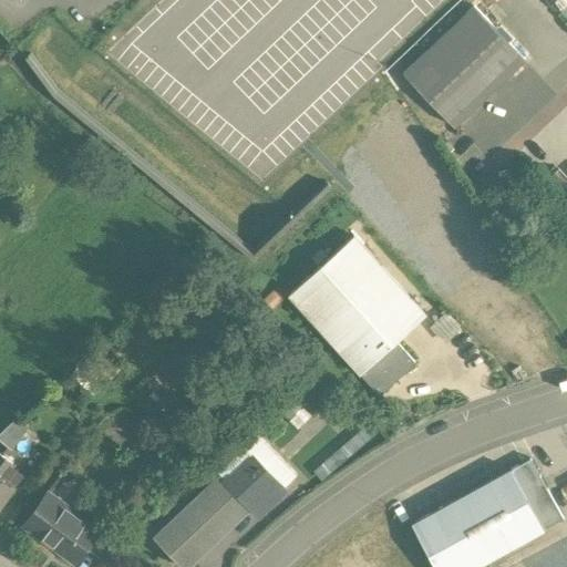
[(473,6),(401,74),(453,129),(525,61),(473,6)]
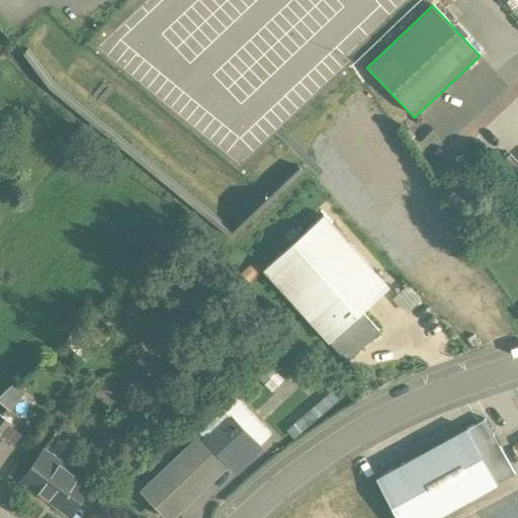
[(389,288),(323,216),(263,270),(328,342),(361,313),(389,288)]
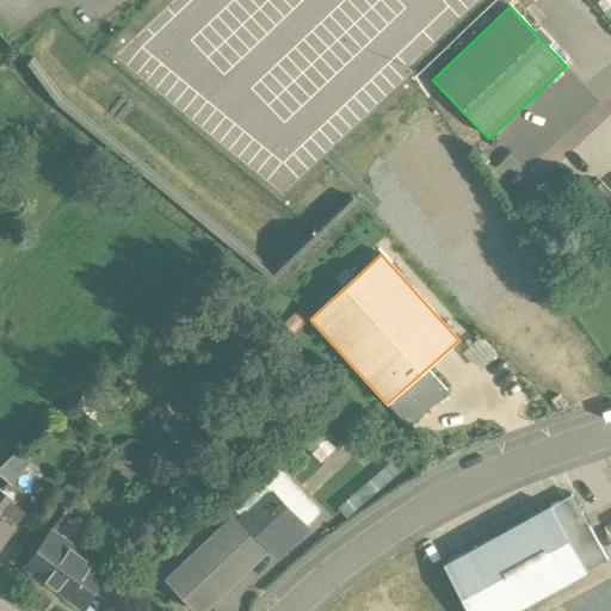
[(426,369),(388,403),(408,426),(446,392),(426,369)]
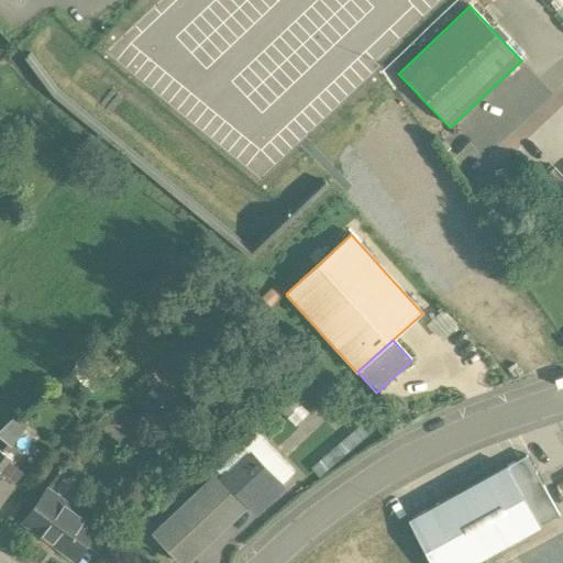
[(254,406),(230,427),(245,434),(268,414),(254,406)]
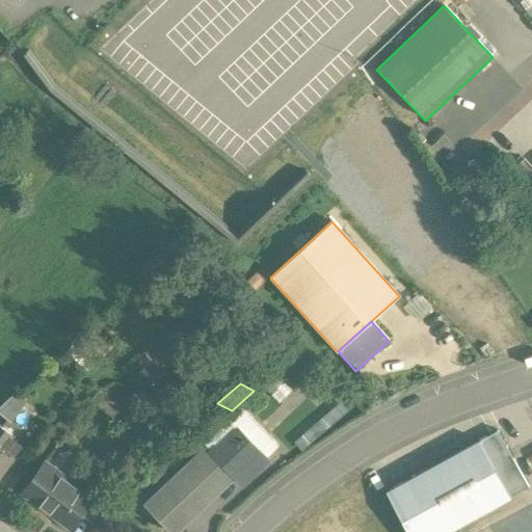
[(17,392),(0,407),(0,413),(10,422),(26,402),(17,392)]
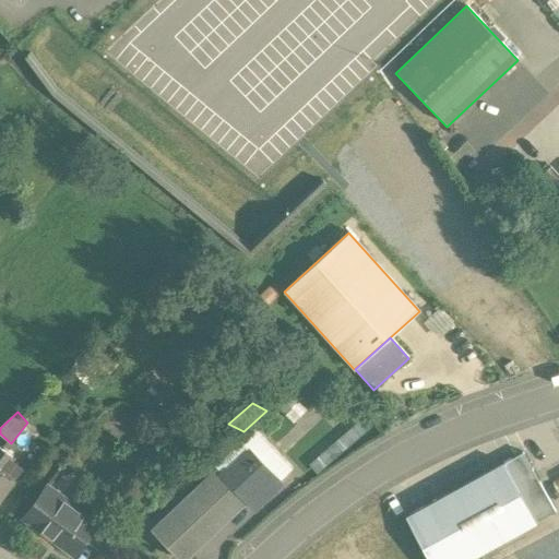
[(281,483),(239,440),(239,441),(214,464),(217,466),(248,498),(247,499),(254,508),(281,483)]
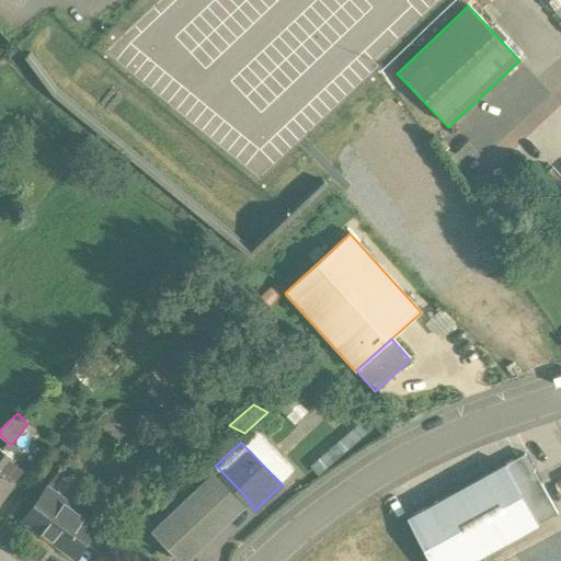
[(11,458),(0,449),(0,471),(1,472),(11,458)]
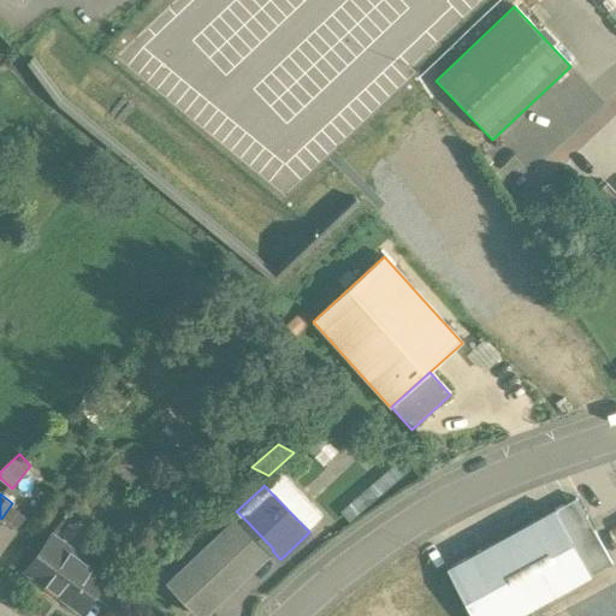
[(226,501),(154,568),(167,582),(240,514),(236,511),(226,501)]
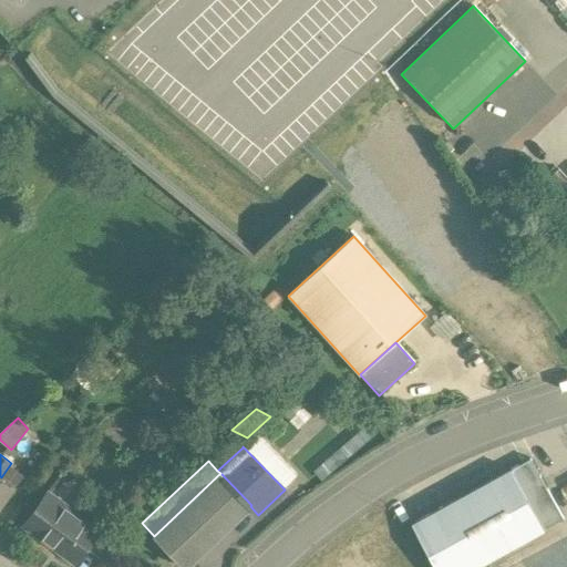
[(511,470),(411,524),(434,566),(474,566),(544,529),(511,470)]
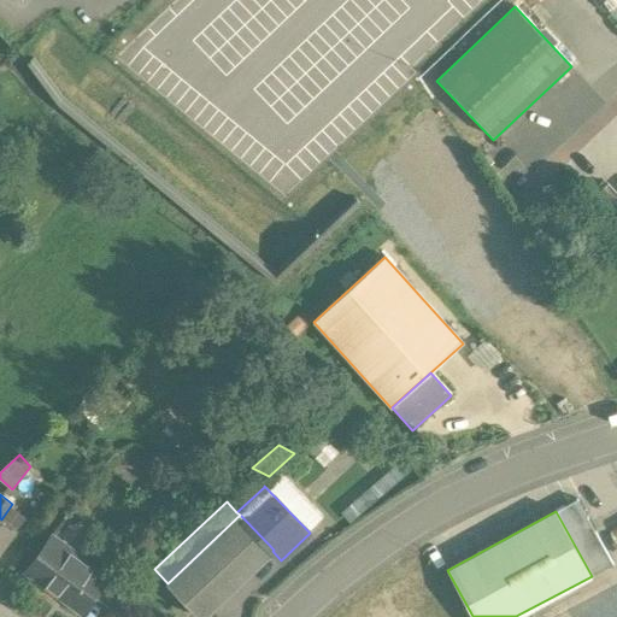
[(168,583),(199,616),(203,616),(272,551),(274,550),(240,515),(168,583)]
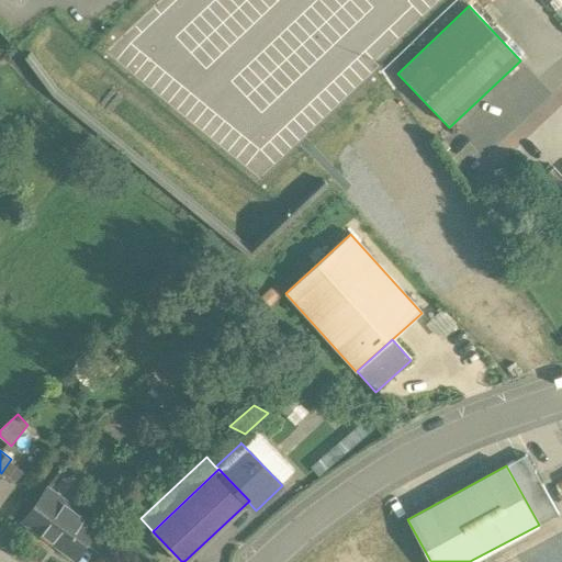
[(0,472),(0,504),(15,484),(1,473),(0,472)]
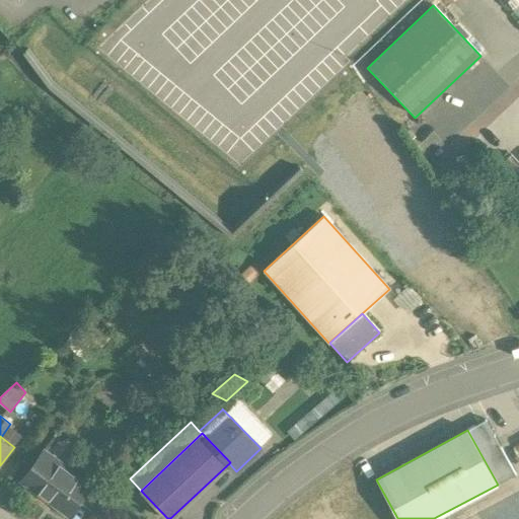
[(88,485),(44,452),(21,480),(68,515),(78,502),(89,486),(88,485)]
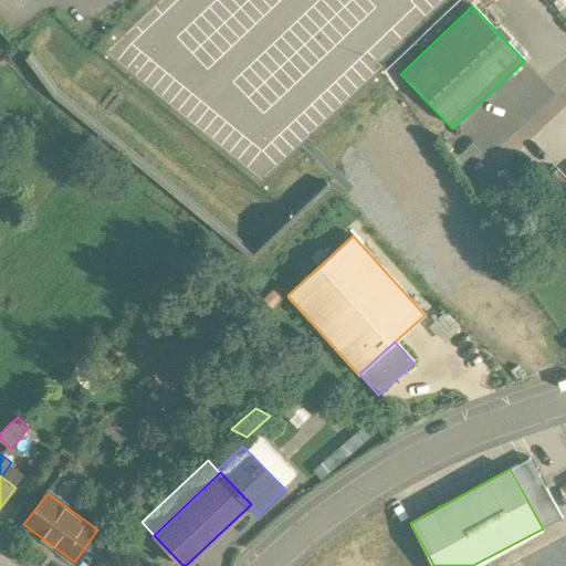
[(123,540),(101,523),(96,528),(97,530),(85,547),(102,559),(123,540)]
